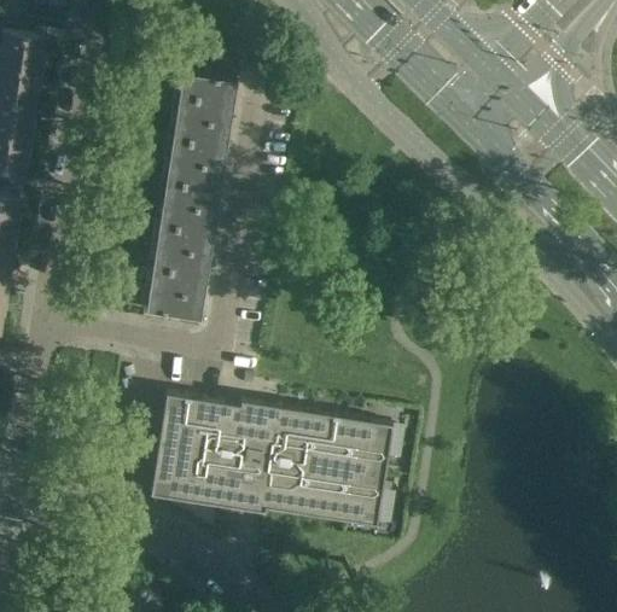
[(0,60),(0,68),(41,75),(46,41),(5,34),(0,60)]
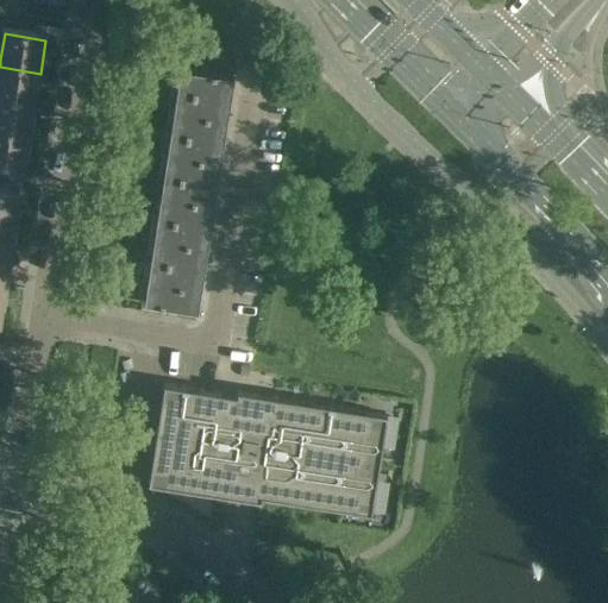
[(0,100),(35,106),(41,74),(0,67),(0,100)]
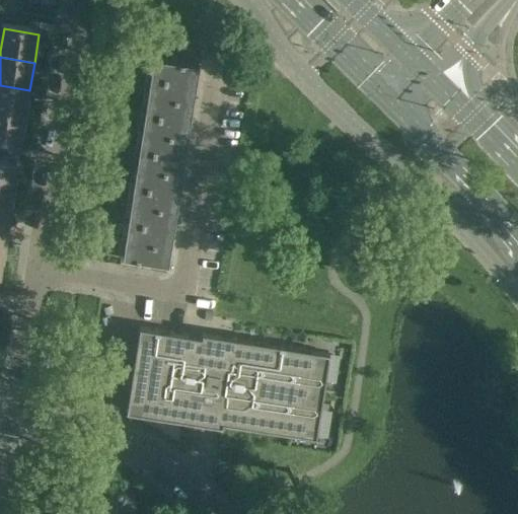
[(197,86),(200,67),(153,60),(150,80),(197,86)]
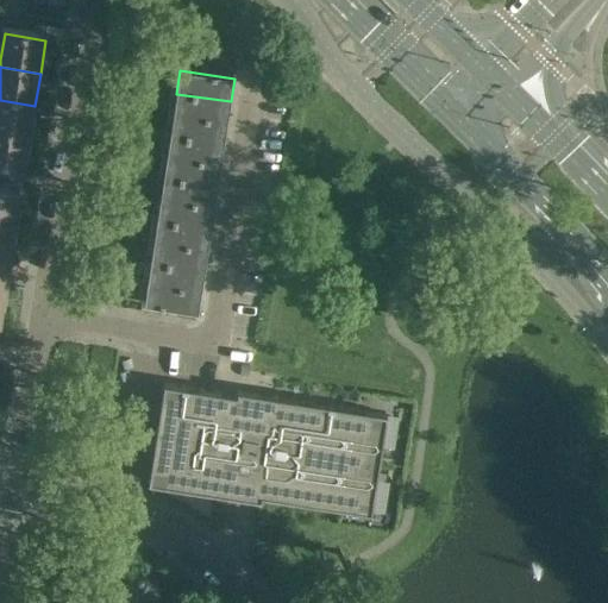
[(227,124),(231,101),(176,94),(174,114),(227,124)]
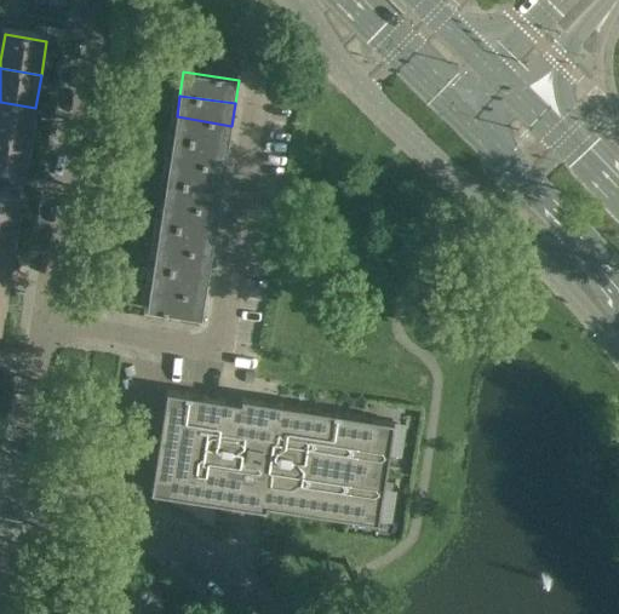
[(0,137),(30,142),(35,108),(0,102),(0,137)]
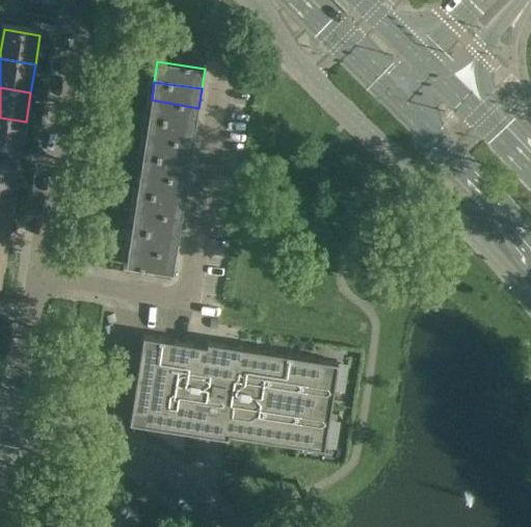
[(195,126),(198,108),(152,100),(149,119),(195,126)]
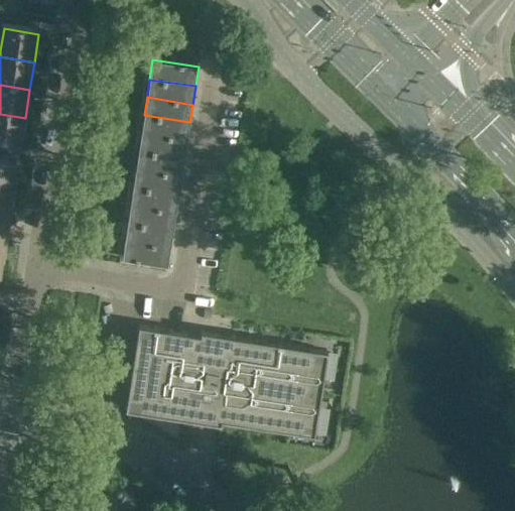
[(25,118),(0,114),(0,142),(21,146),(25,118)]
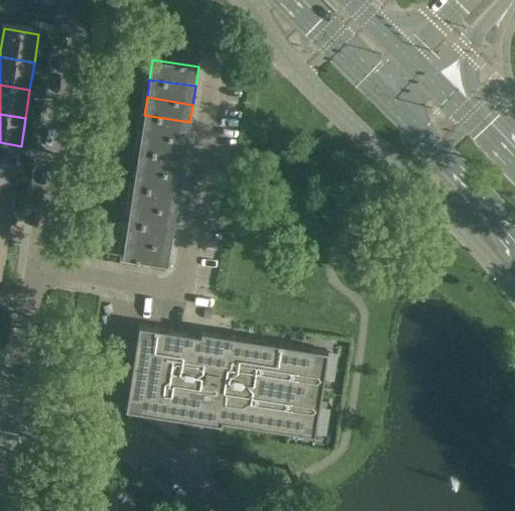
[(186,140),(189,122),(144,115),(141,133),(186,140)]
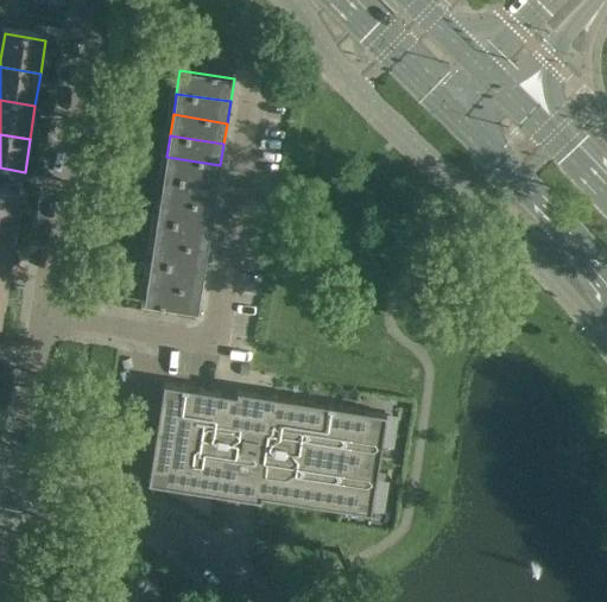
[(217,187),(220,165),(166,157),(164,178),(217,187)]
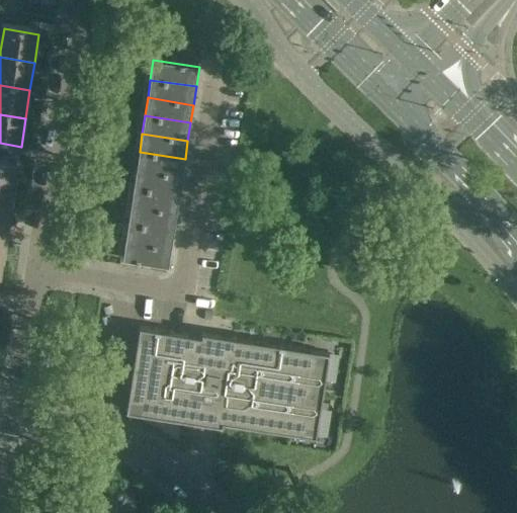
[(182,177),(185,159),(140,152),(137,169),(182,177)]
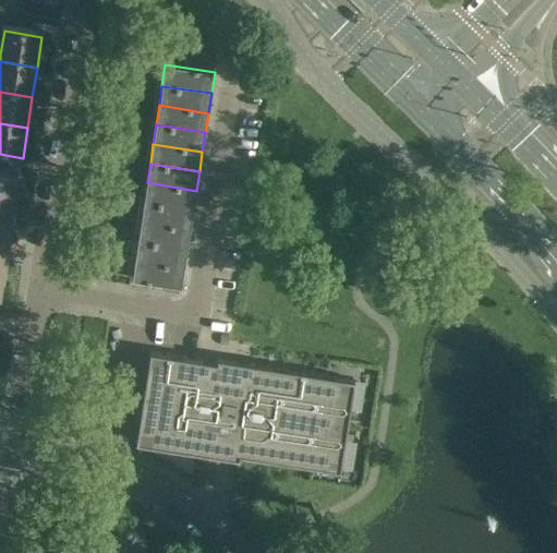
[(0,209),(14,213),(20,181),(0,177),(0,209)]
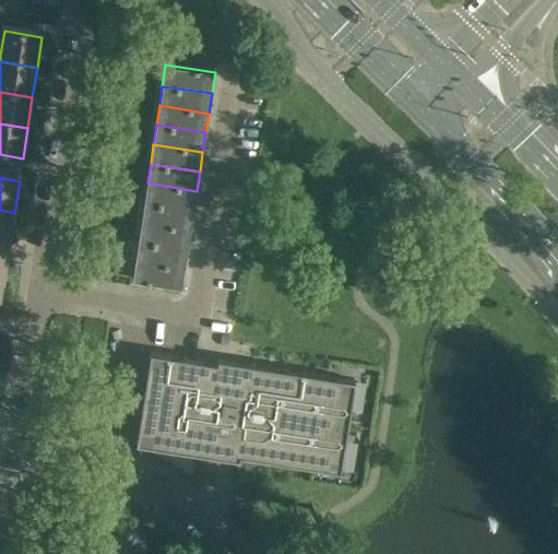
[(193,210),(197,191),(147,183),(144,202),(193,210)]
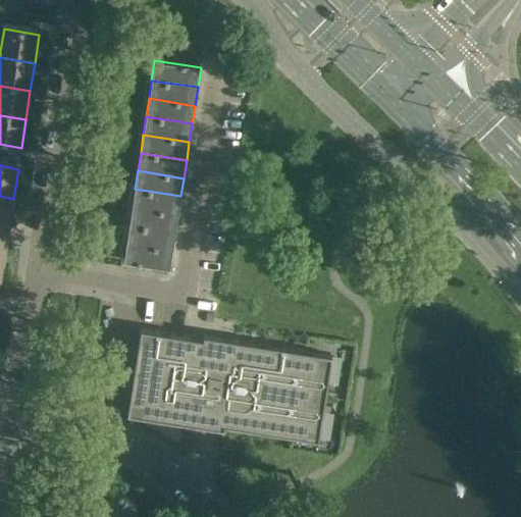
[(177,214),(180,196),(135,189),(132,207),(177,214)]
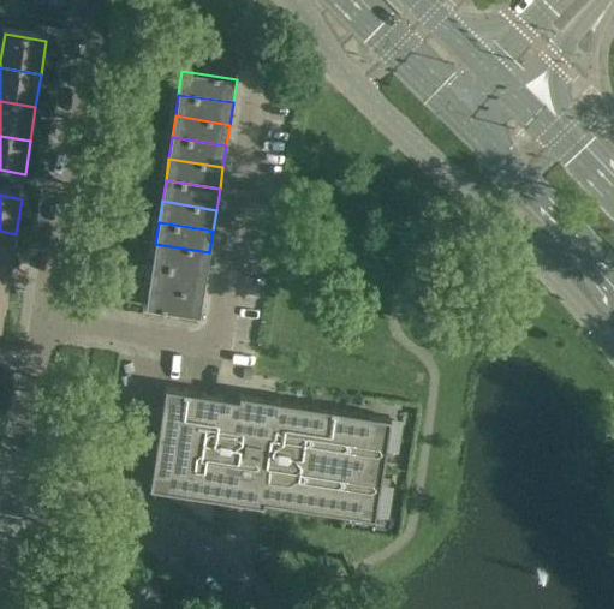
[(0,264),(11,267),(16,234),(0,231),(0,264)]
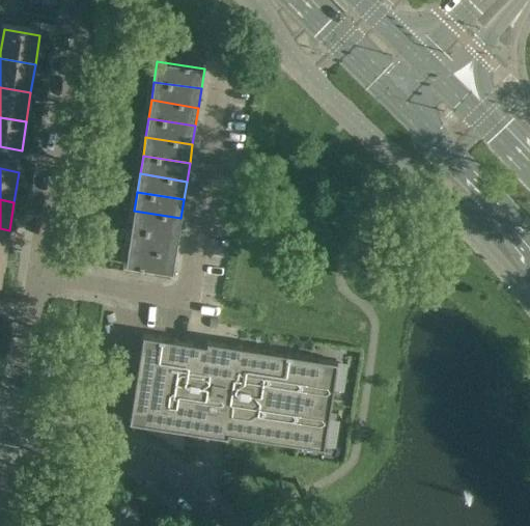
[(178,237),(180,218),(134,211),(132,228),(178,237)]
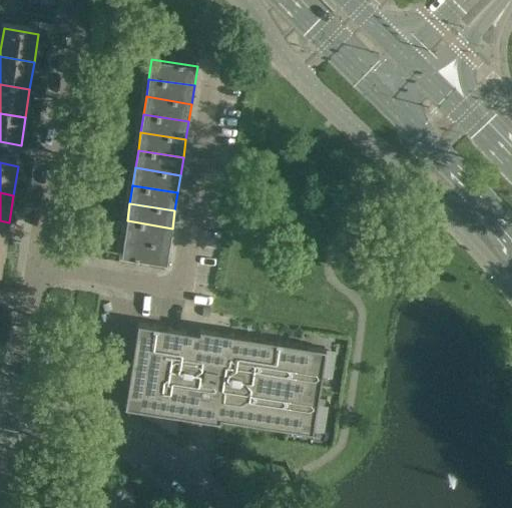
[(0,248),(4,249),(9,222),(0,220),(0,248)]
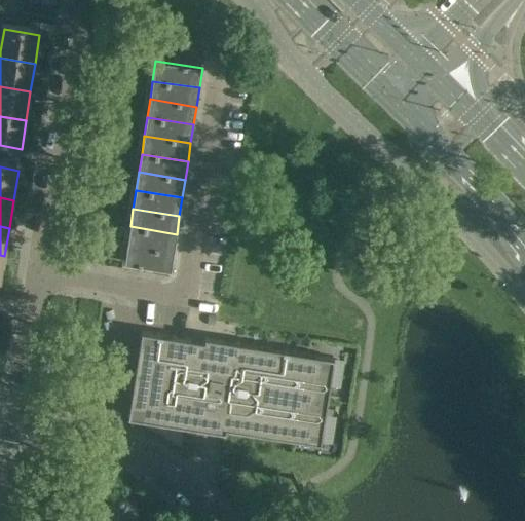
[(174,252),(177,234),(130,226),(127,246),(174,252)]
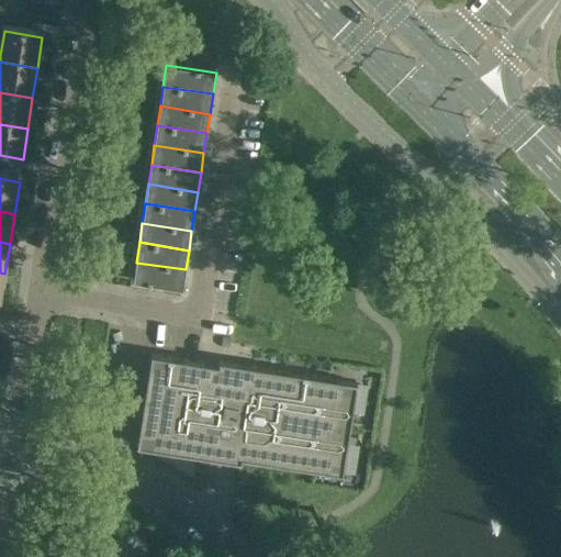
[(182,290),(186,269),(136,263),(133,283),(182,290)]
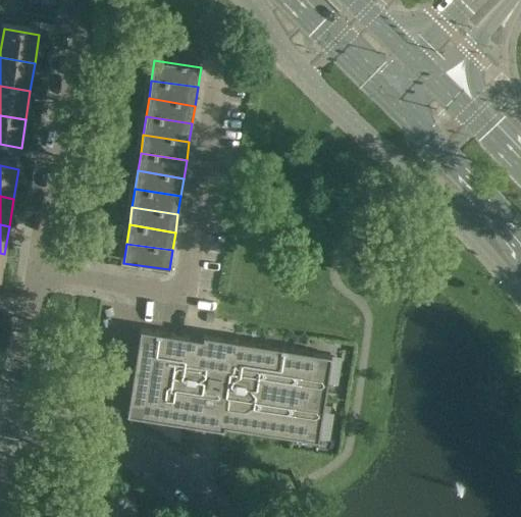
[(131,396),(127,418),(193,429),(224,433),(224,429),(318,445),(330,366),(331,360),(330,359),(308,356),(235,345),(204,340),(203,344),(141,333),(137,357),(131,396)]
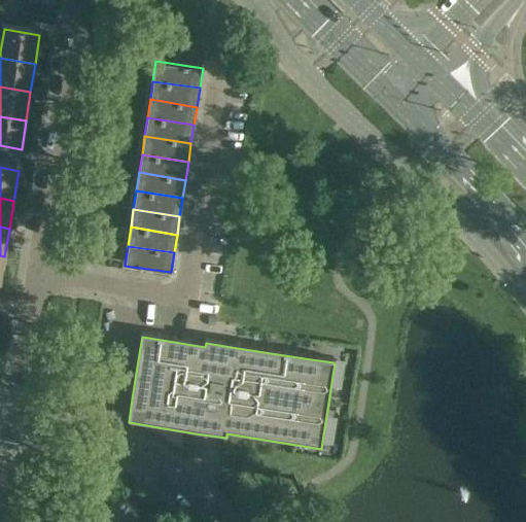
[(136,521),(138,511),(112,499),(111,501),(112,501),(111,507),(80,501),(77,521),(136,521)]
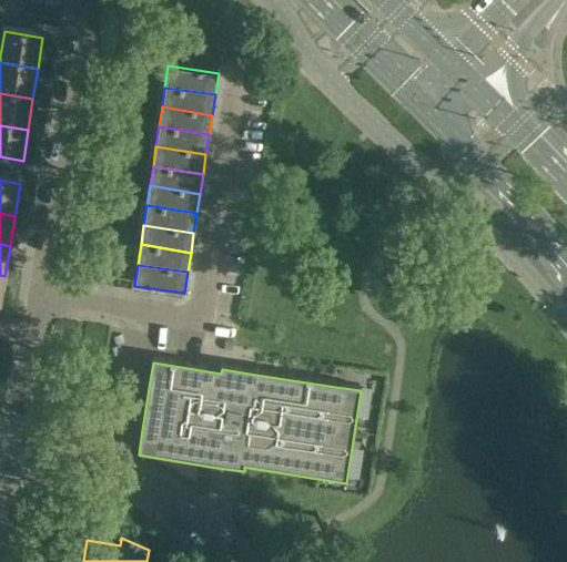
All buildings are outlined.
